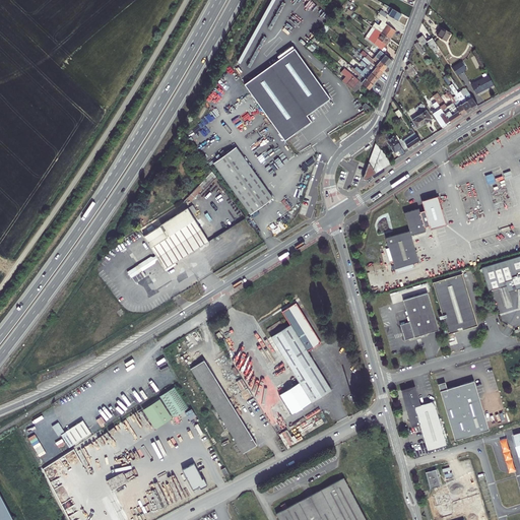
[(402,13),(394,9),(390,14),(398,19),(400,16),(402,13)]
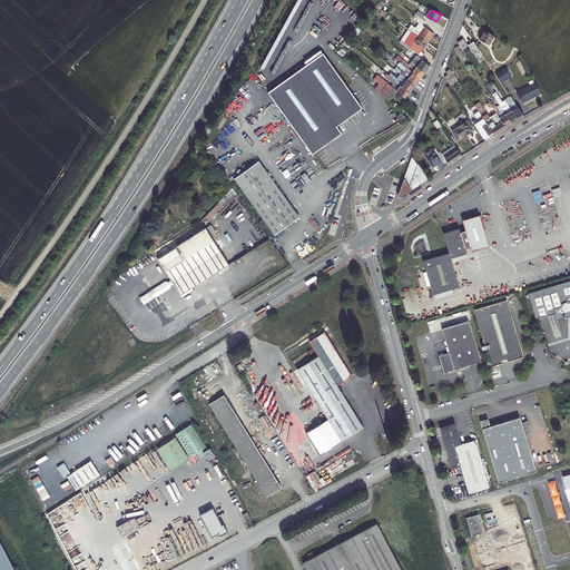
[(418,35),(421,36),(430,42),(433,39),(436,35),(423,25),(416,33),(418,35)]
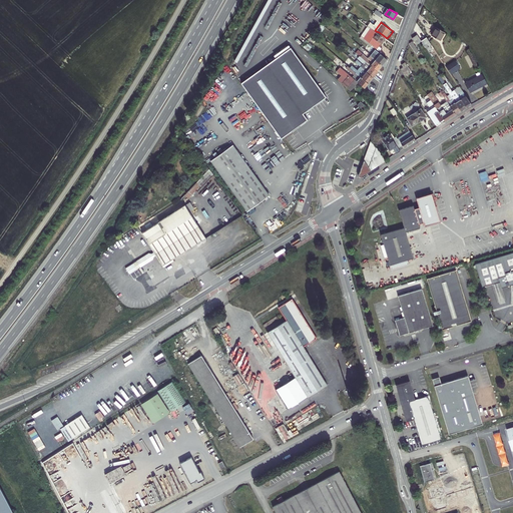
[(435,33),(433,37),(441,41),(446,33),(437,29),(435,33)]
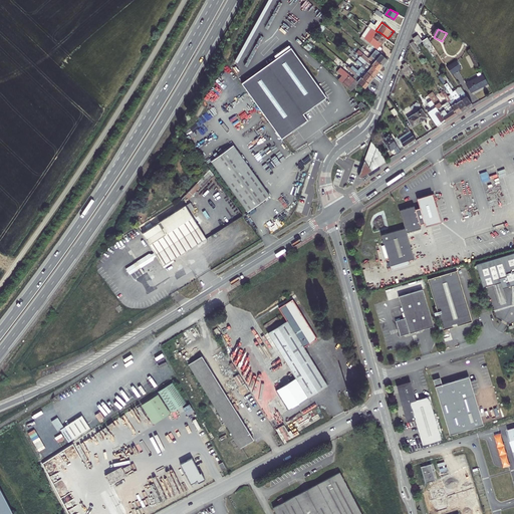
[(388,38),(379,32),(376,31),(369,41),(372,43),(383,52),(387,49),(382,46),(384,43),(388,38)]
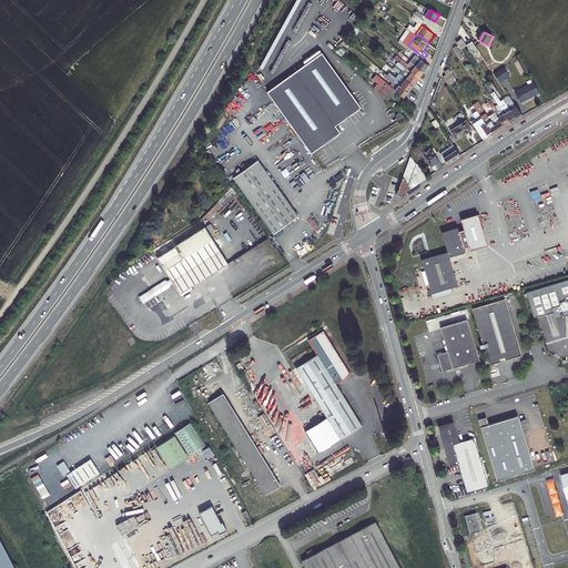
[(462,39),(456,42),(460,50),(467,47),(466,44),(462,39)]
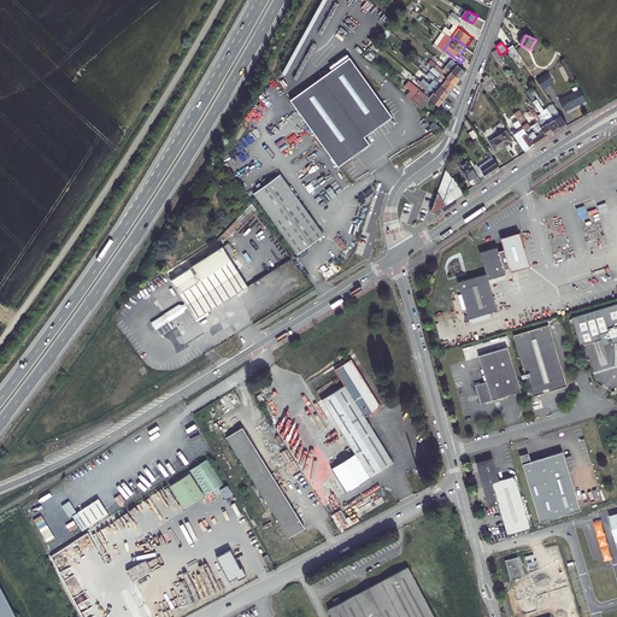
[(512,43),(506,48),(507,51),(511,57),(518,52),(512,43)]
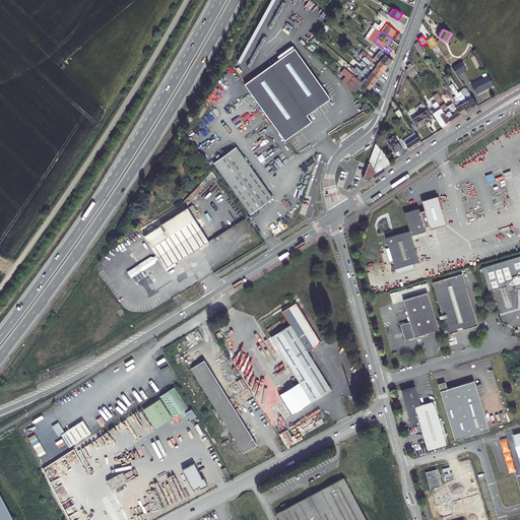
[(331,100),(296,50),(246,86),(286,142),(300,132),(313,123),(309,117),(331,100)]
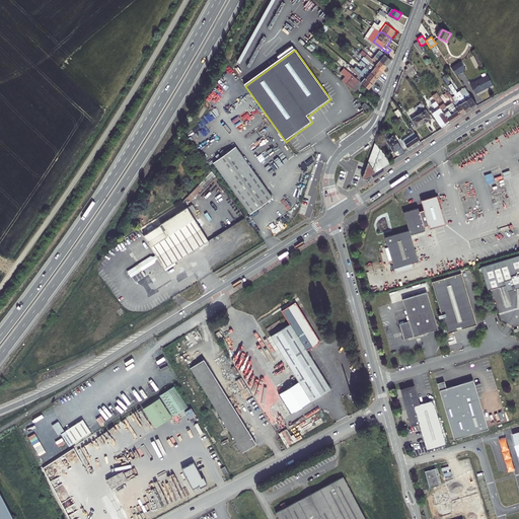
[(376,56),(381,60),(388,66),(390,63),(393,60),(381,50),(376,56)]
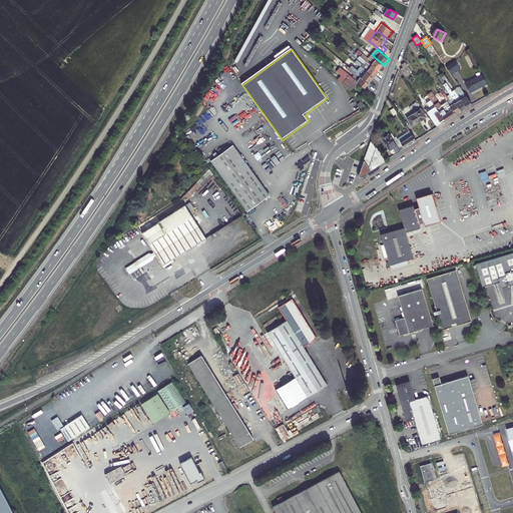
[(379,70),(367,61),(362,56),(360,58),(365,63),(364,64),(359,60),(357,62),(363,67),(376,77),(378,74),(380,71),(379,70)]
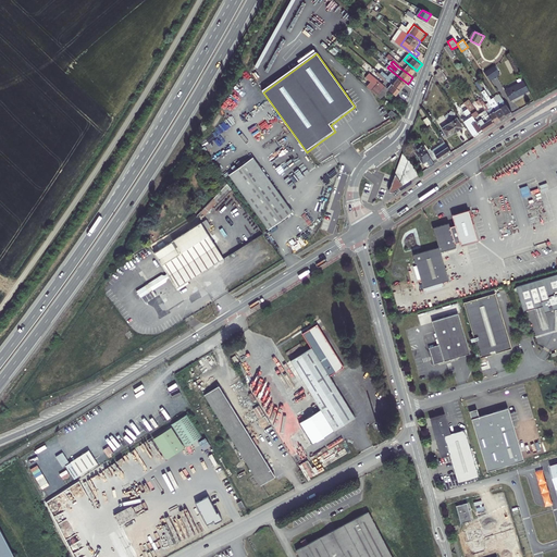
[(417,71),(409,64),(406,67),(401,63),(398,66),(411,76),(415,73),(417,71)]
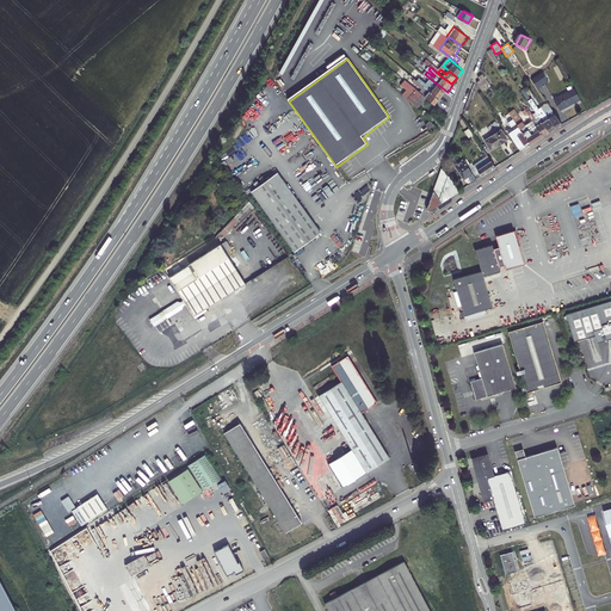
[(489,84),(483,74),(479,76),(481,80),(477,82),(481,88),(489,84)]
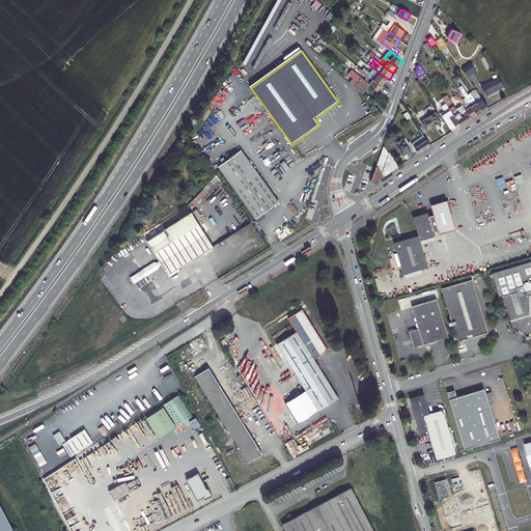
[(464,72),(469,80),(477,75),(472,65),(464,72)]
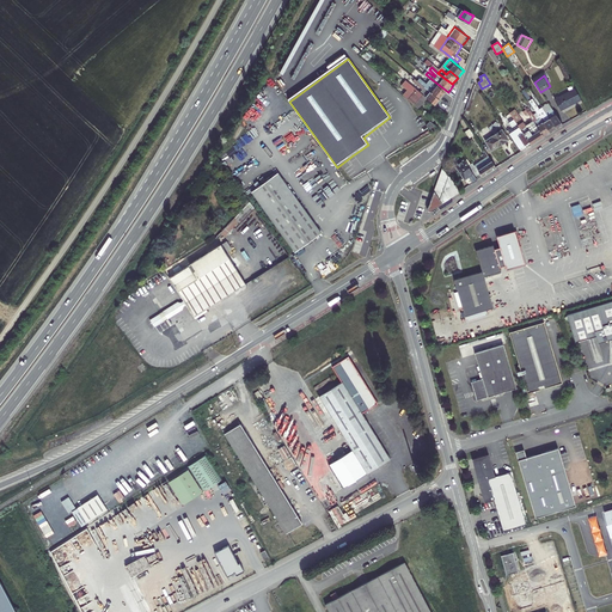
[(411,85),(428,99),(436,106),(439,103),(441,99),(426,87),(415,78),(411,83),(412,84),(411,85)]
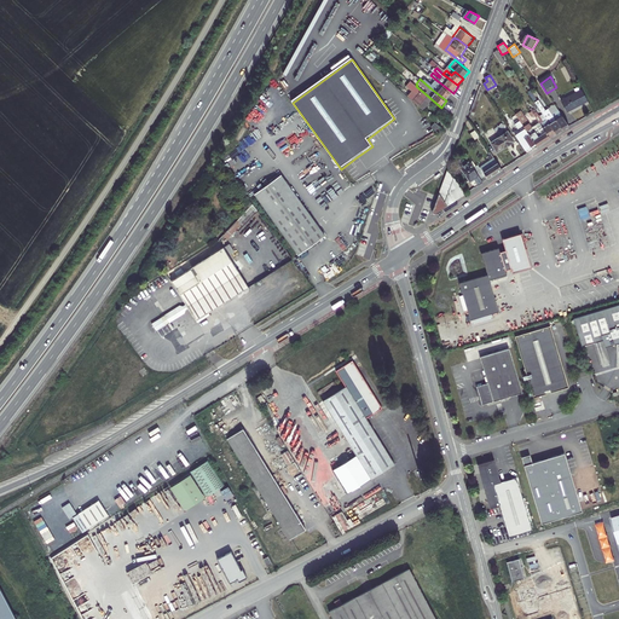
[(453,93),(438,81),(431,88),(446,100),(450,97),(453,93)]
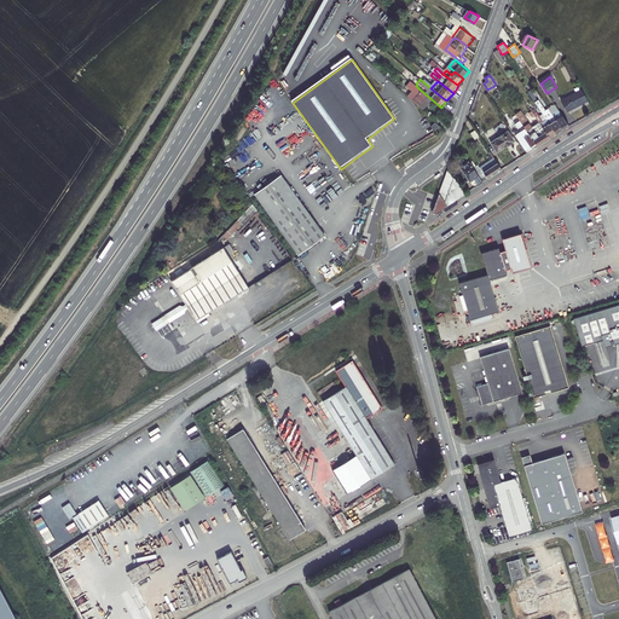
[(414,102),(424,111),(428,106),(433,100),(416,86),(411,82),(408,87),(414,92),(409,97),(414,102)]
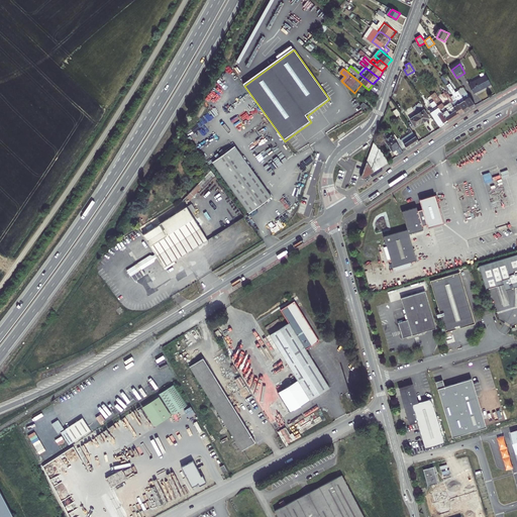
[(482,88),(491,83),(486,74),(474,81),(475,83),(470,85),(475,93),(482,88)]
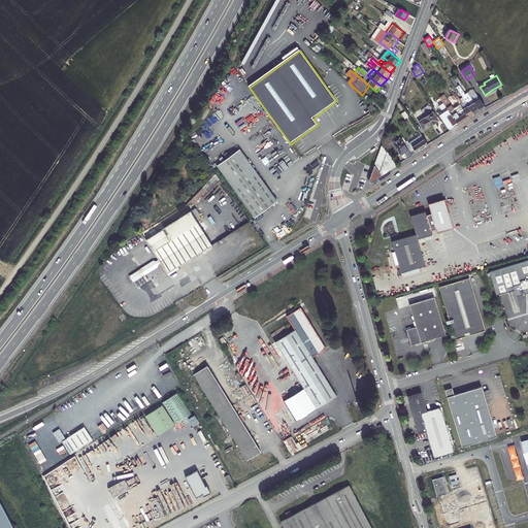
[(469,96),(470,97),(479,110),(482,109),(485,107),(479,98),(475,99),(472,94),(469,96)]
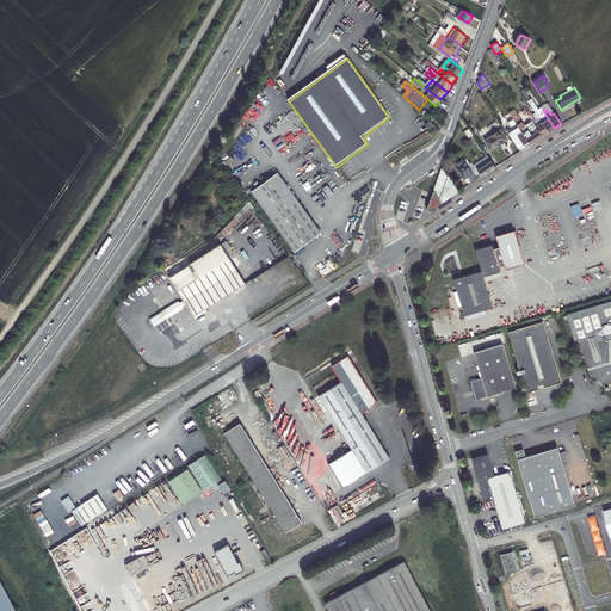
[(544,112),(537,117),(548,133),(550,130),(554,128),(544,112)]
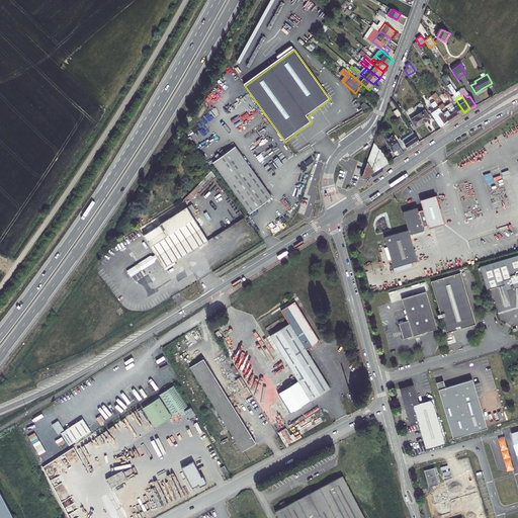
[(452,105),(459,115),(461,114),(464,112),(455,99),(453,101),(450,97),(447,98),(452,105)]
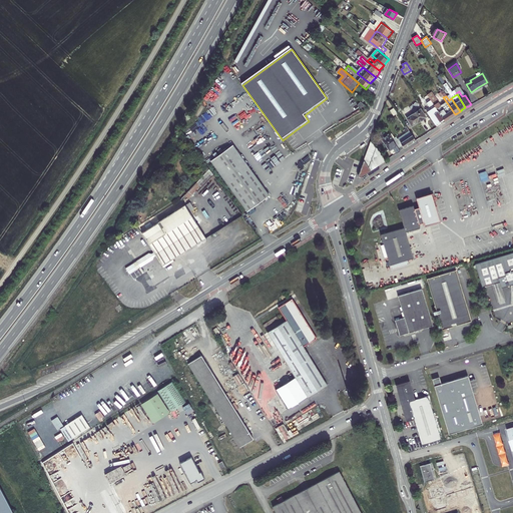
[(443,120),(444,121),(449,118),(455,114),(448,104),(442,108),(436,98),(431,101),(435,108),(443,120)]
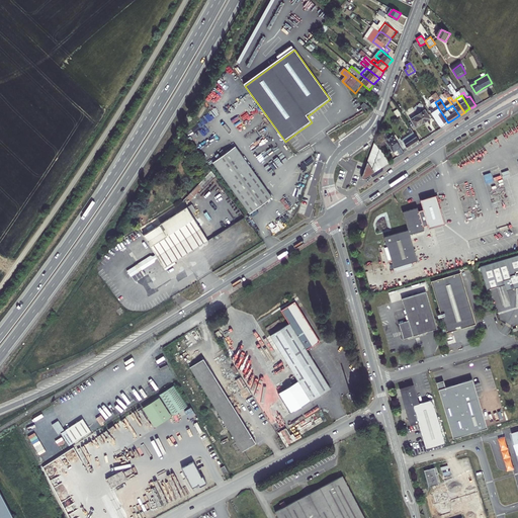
[(429,111),(440,127),(443,125),(445,124),(444,122),(447,121),(439,109),(433,113),(431,110),(429,111)]
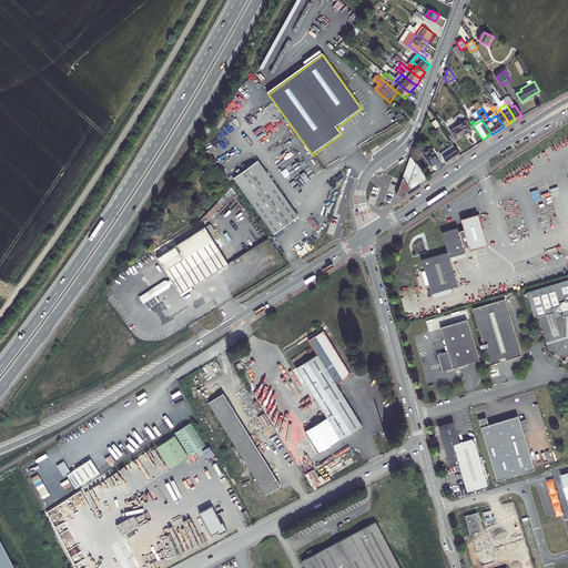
[(466,121),(450,131),(456,140),(463,135),(472,129),(466,121)]
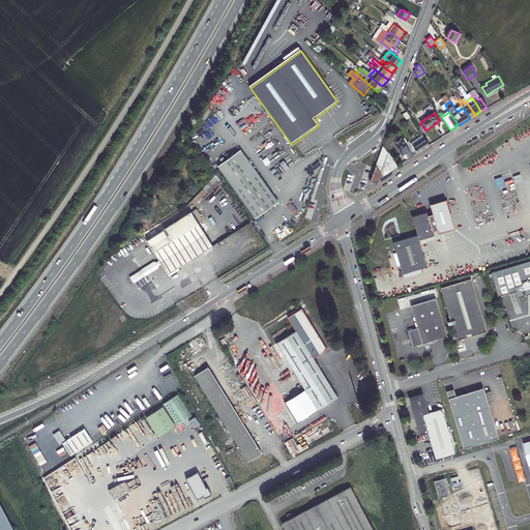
[(408,151),(410,153),(415,149),(417,152),(421,149),(429,145),(418,129),(413,133),(418,139),(411,143),(409,140),(404,143),(408,151)]
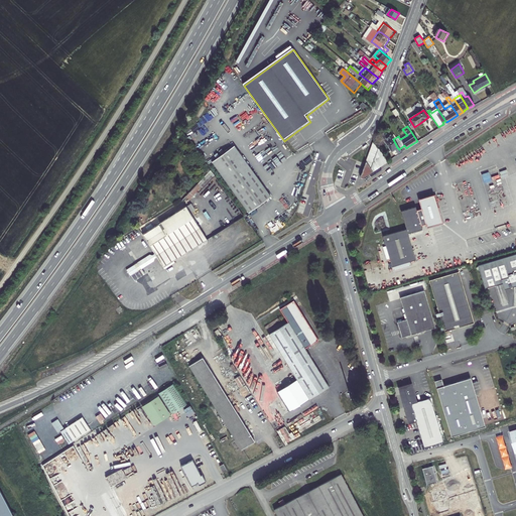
[(394,149),(397,147),(393,139),(390,135),(383,140),(390,151),(394,149)]
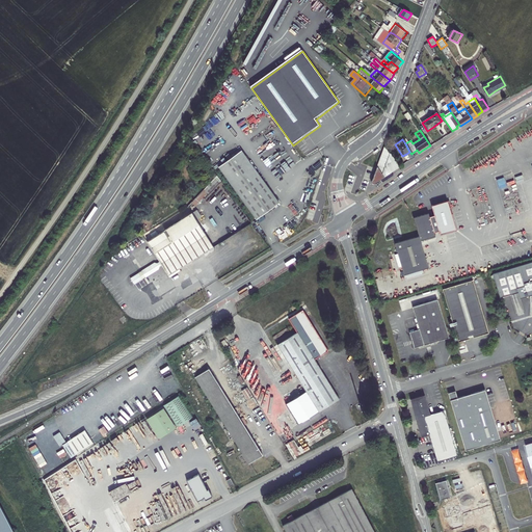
[(391,150),(387,148),(384,144),(369,182),(371,183),(383,176),(391,170),(388,166),(386,163),(390,153),(391,150)]
